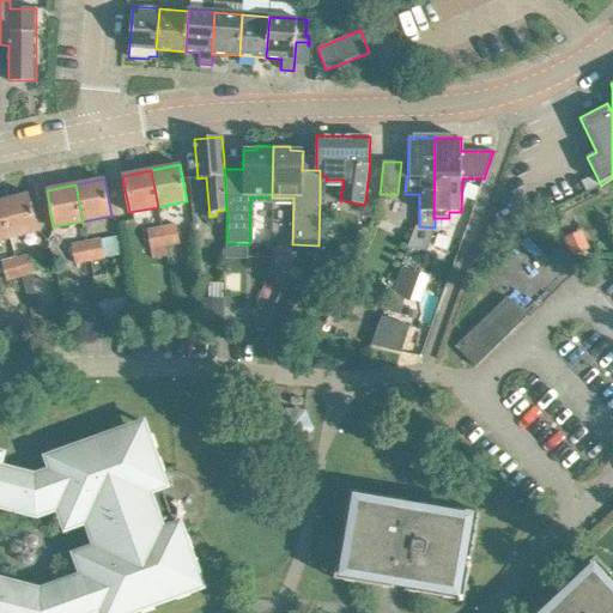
[(38,230),(29,194),(0,201),(0,204),(10,237),(38,230)]
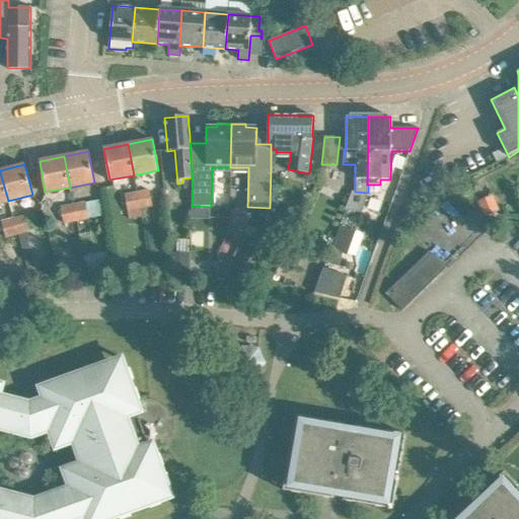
[(149,190),(137,193),(141,209),(153,206),(149,190)]
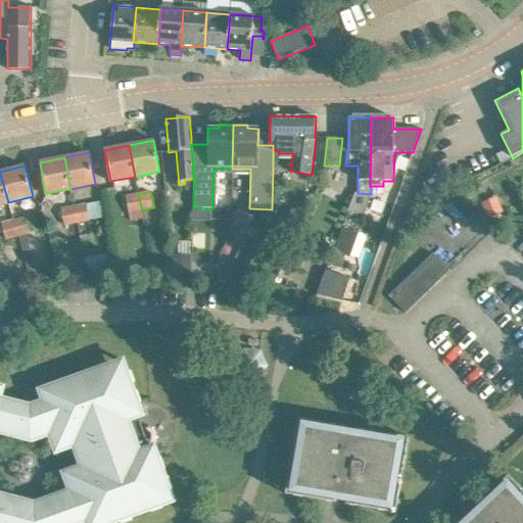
[(354,193),(347,212),(364,215),(371,194),(358,193),(354,193)]
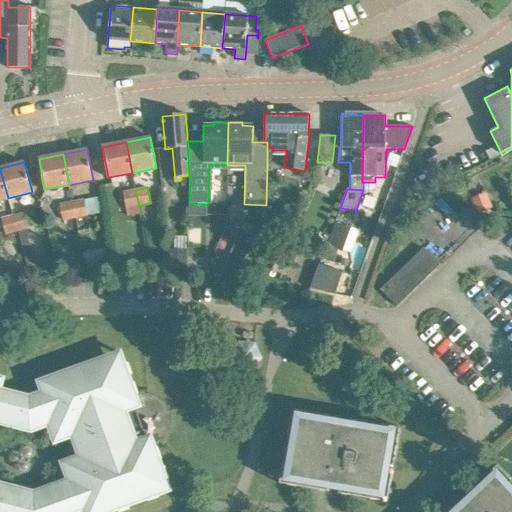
[(139,206),(135,190),(124,193),(127,208),(139,206)]
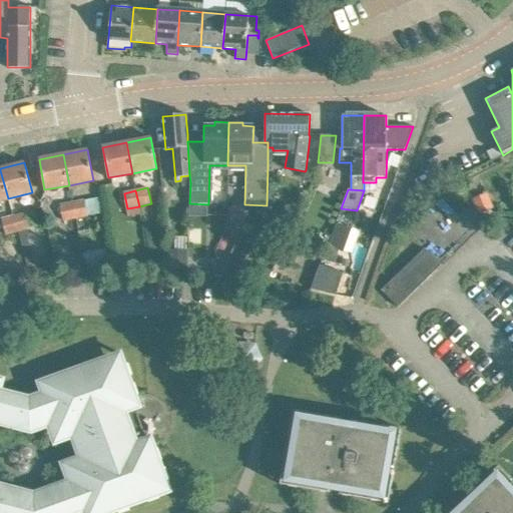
[(486,194),(471,200),(477,214),(492,208),(486,194)]
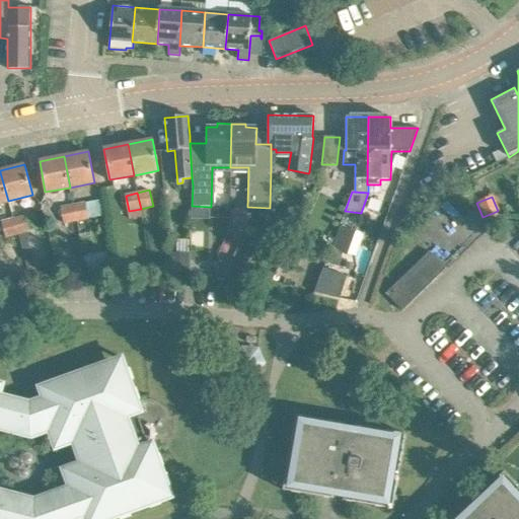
[(85,201),(73,204),(77,220),(89,217),(85,201)]
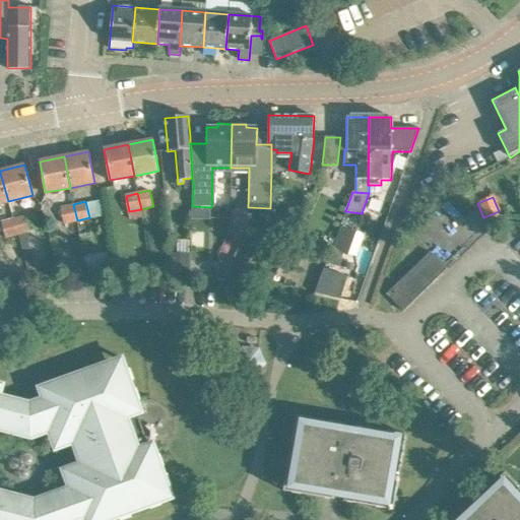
[(77,220),(73,204),(61,206),(65,223),(77,220)]
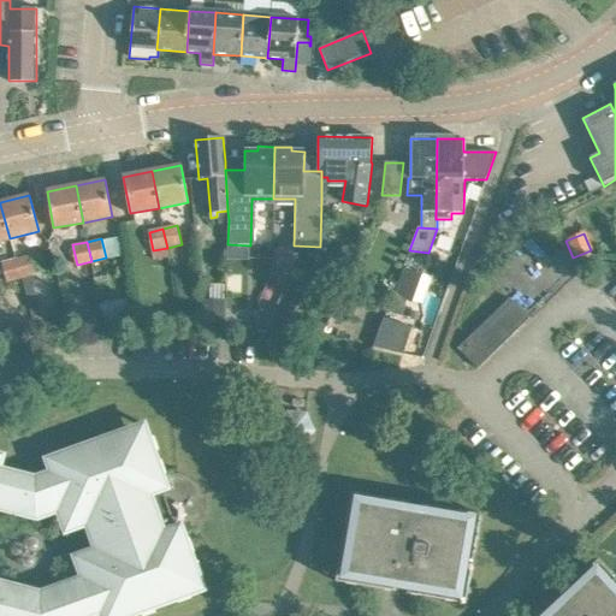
[(29,255),(15,259),(22,279),(35,274),(29,255)]
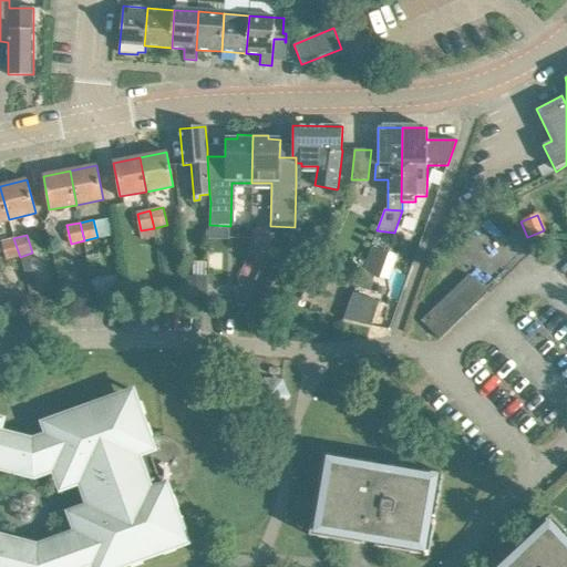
[(20,257),(13,238),(2,243),(8,261),(20,257)]
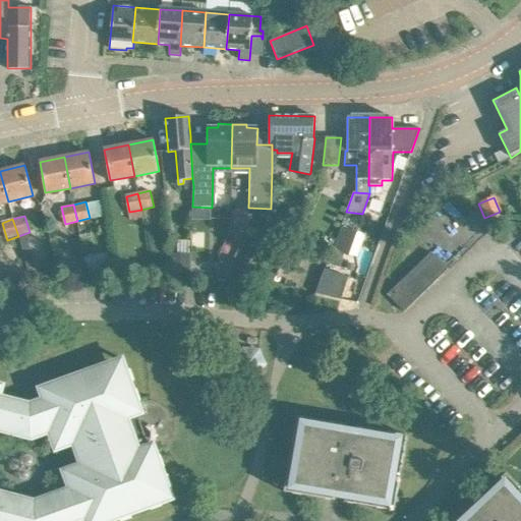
[(285,232),(282,239),(283,244),(290,247),(297,231),(292,229),(285,232)]
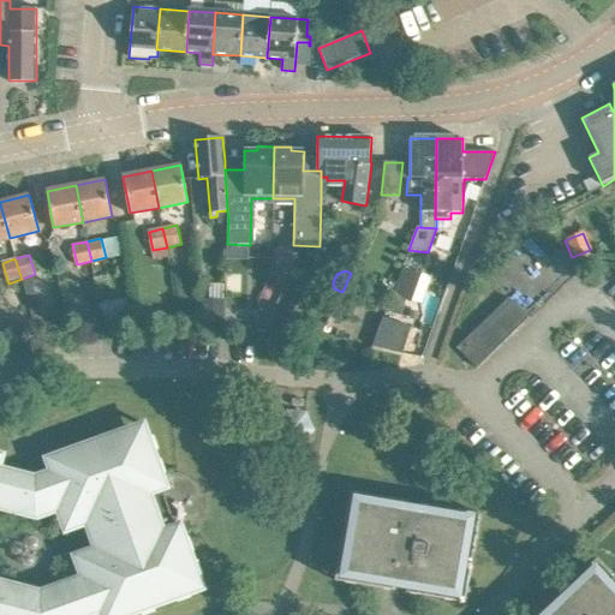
[(404,272),(388,314),(401,318),(406,304),(417,276),(404,272)]
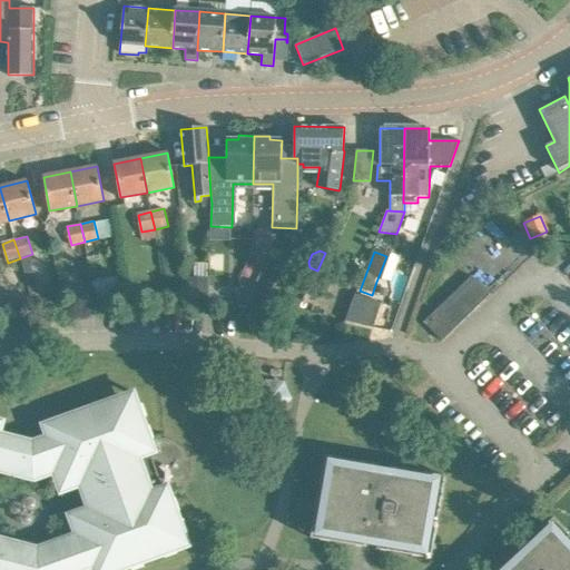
[(265,311),(273,290),(277,279),(261,273),(246,306),(265,311)]
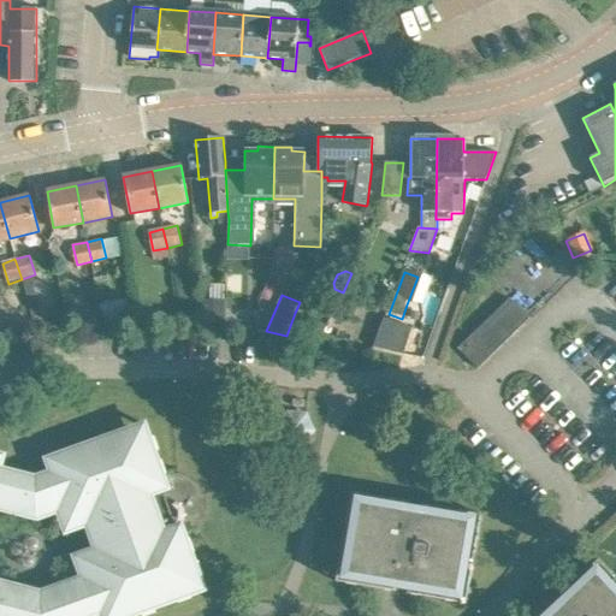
[(205,300),(205,320),(226,321),(226,301),(205,300)]
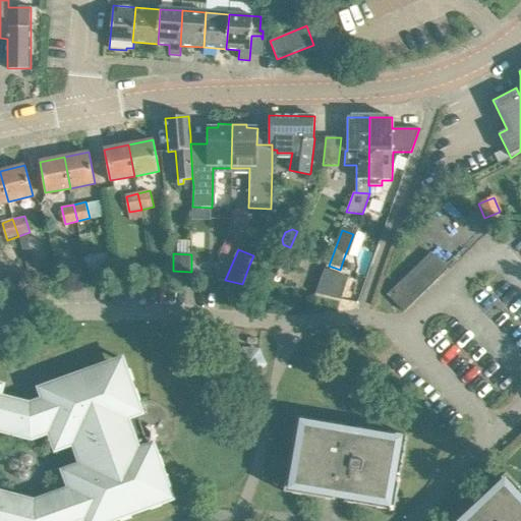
[(276,276),(249,265),(242,284),(241,284),(270,290),(276,276)]
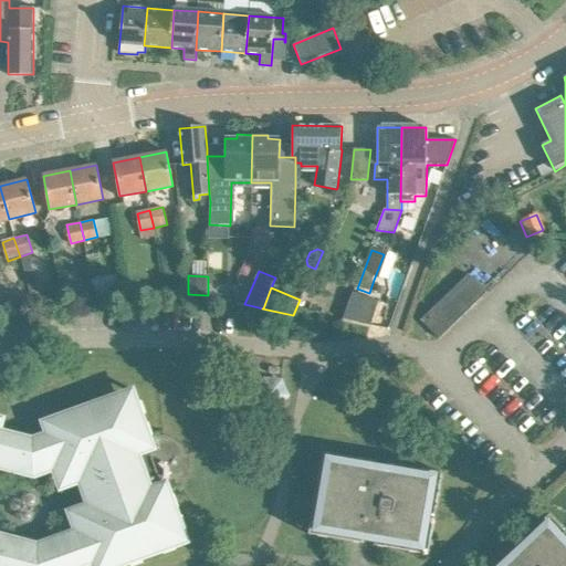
[(353,293),(343,320),(370,325),(378,301),(353,293)]
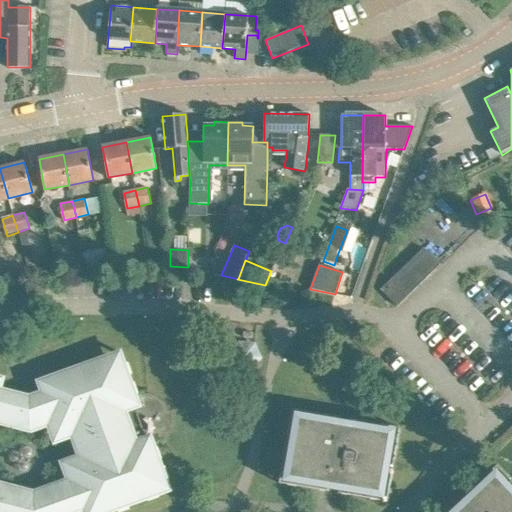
[(397,307),(406,298),(390,280),(380,290),(397,307)]
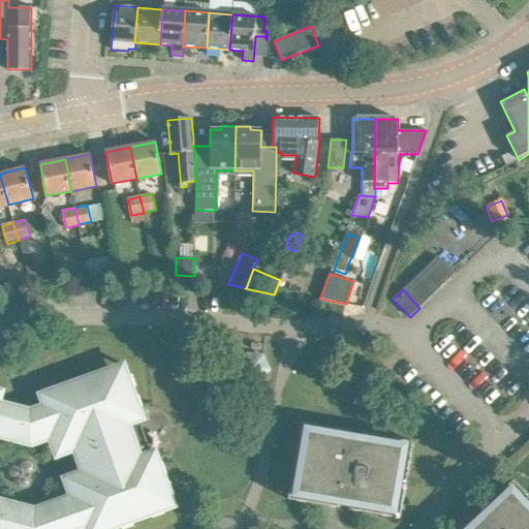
[(261,358),(247,355),(239,368),(245,380),(259,381),(268,370),(261,358)]
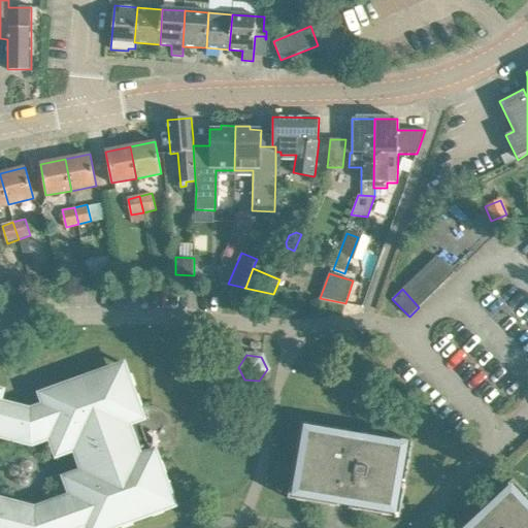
[(0,527),(78,527),(87,525),(87,527),(113,527),(164,509),(172,506),(175,506),(174,503),(171,495),(160,464),(159,461),(156,453),(155,450),(153,451),(144,454),(140,456),(138,452),(150,449),(141,424),(130,428),(129,425),(133,423),(141,420),(144,419),(143,417),(140,408),(139,405),(128,374),(125,366),(124,363),(122,364),(113,367),(51,390),(42,393),(39,394),(40,396),(43,405),(41,405),(30,409),(2,402),(0,401),(2,393),(3,390),(0,390),(0,389),(0,527)]
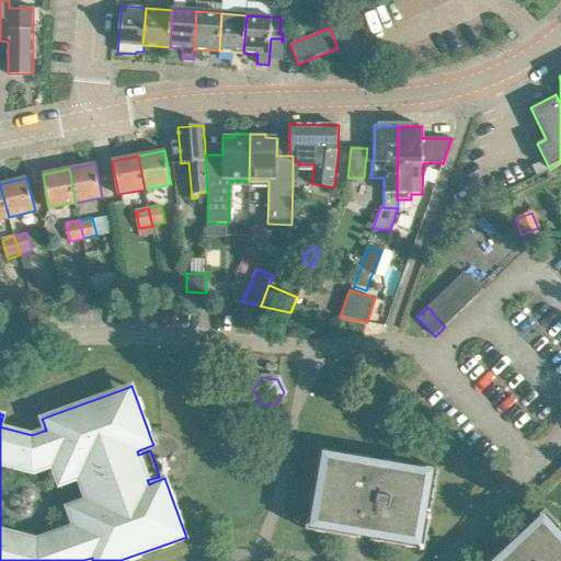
[(424,550),(435,489),(438,469),(385,460),(382,469),(373,467),(374,458),(320,449),(306,530),(361,539),(362,531),(371,533),(370,541),(424,550)]
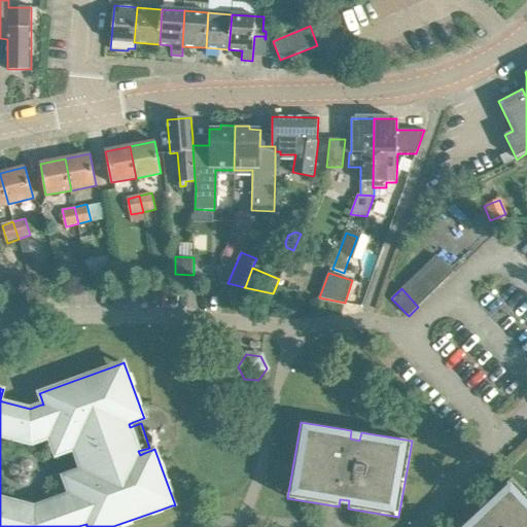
[(526,526),(526,496),(512,480),(473,515),(480,521),(472,526),(471,526),(466,522),(460,526),(526,526)]
